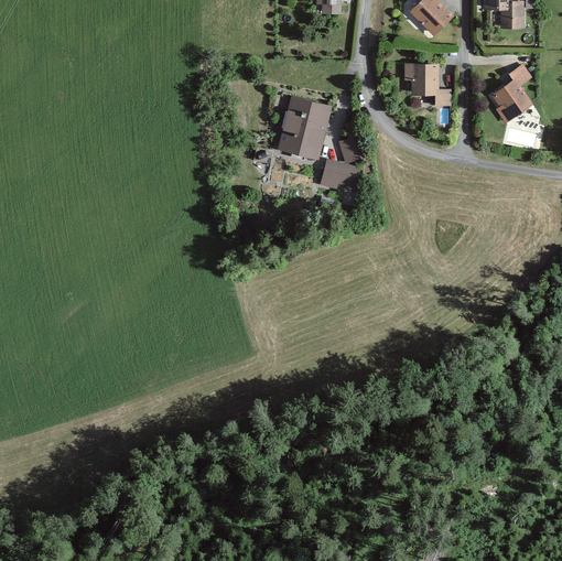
[(315,0),(315,3),(322,3),(322,17),(342,17),(342,0),(315,0)]
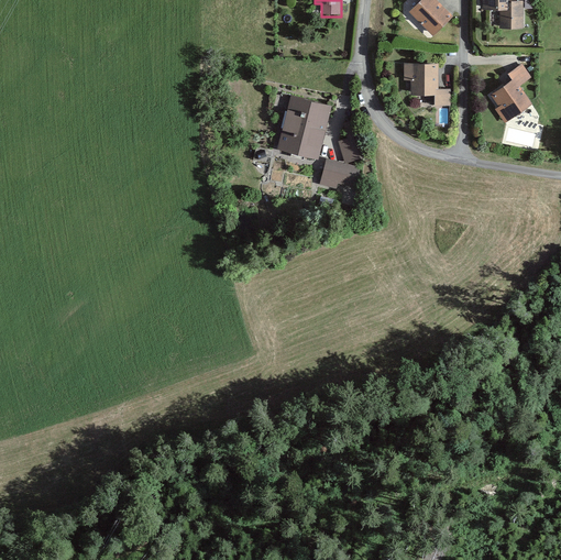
[(420,0),(408,11),(432,36),(453,17),(438,0),(420,0)]
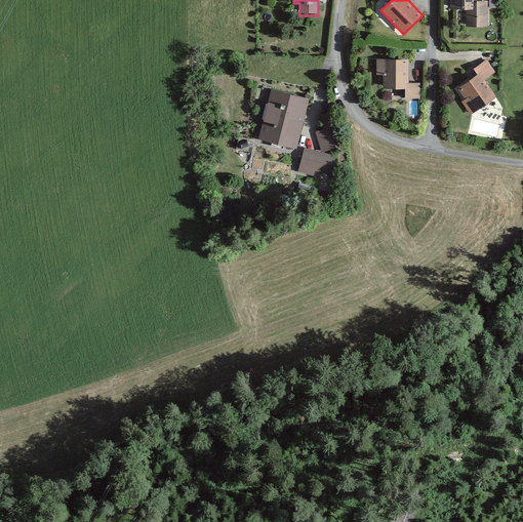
[(478,0),(451,0),(452,9),(467,9),(467,30),(491,30),(491,2),(479,2),(478,0)]
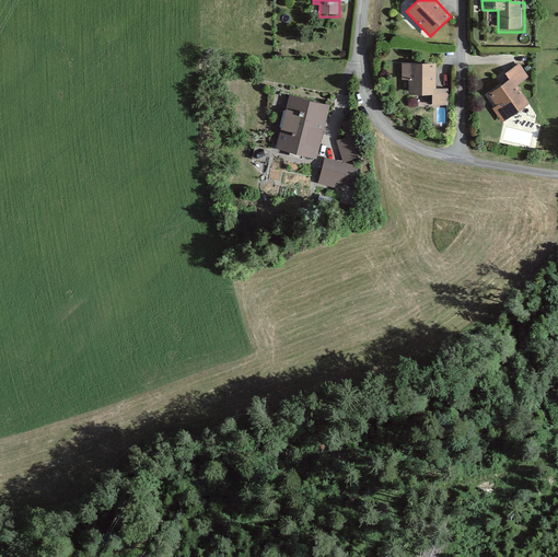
[(510,80),(490,93),(498,105),(493,108),(504,125),(533,105),(521,88),(534,79),(521,60),(504,71),(510,80)]
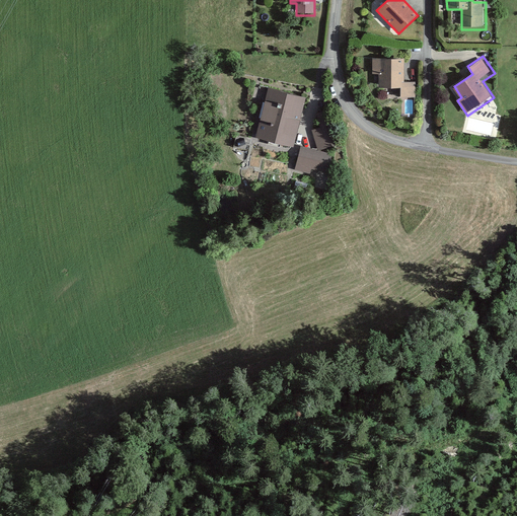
[(403,60),(374,60),(374,87),(398,87),(398,100),(417,101),(418,83),(403,83),(403,60)]
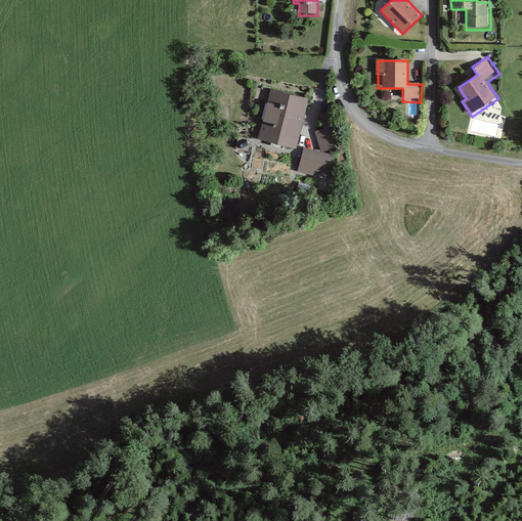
[(310,99),(270,87),(256,137),(295,148),(310,99)]
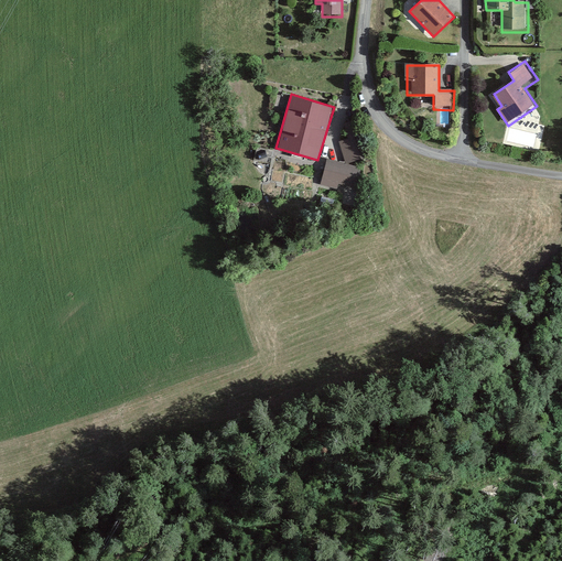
[(356,121),(345,125),(349,139),(339,142),(347,165),(367,161),(356,121)]
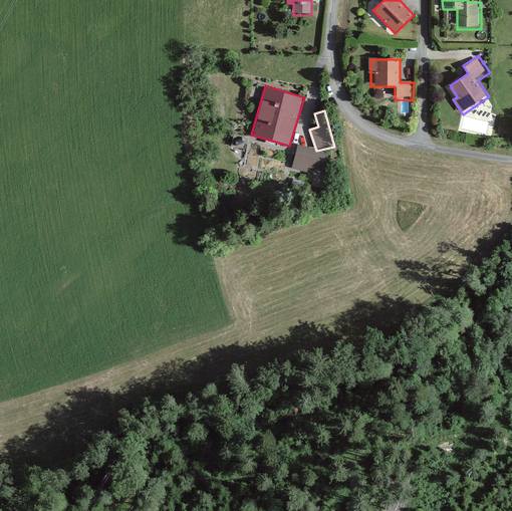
[(331,155),(316,151),(297,147),(291,171),(308,175),(308,169),(327,173),(331,155)]
